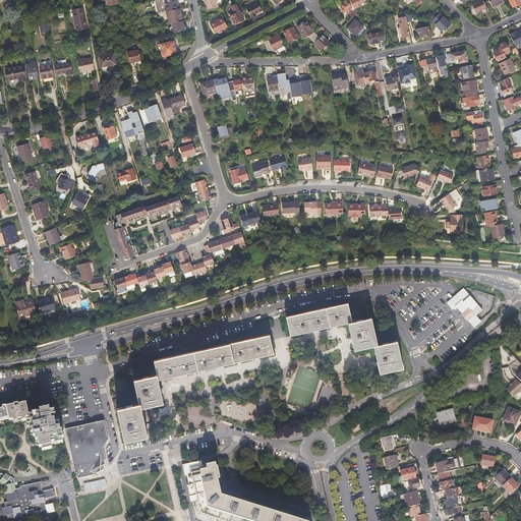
[(159,0),(155,1),(158,13),(167,11),(167,10),(177,8),(176,4),(178,3),(177,0),(159,0)]
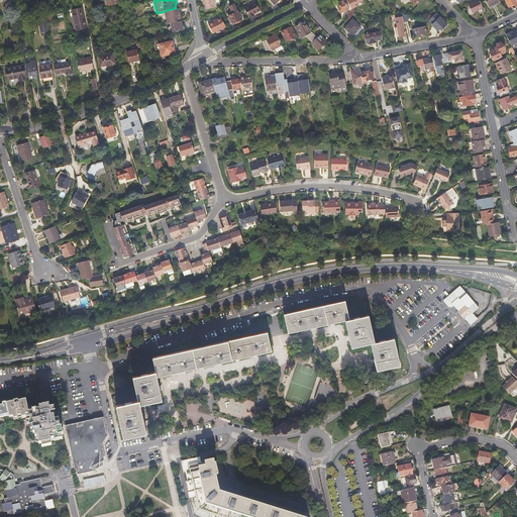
[(203,0),(204,2),(205,2),(206,6),(207,10),(217,7),(215,1),(216,0),(203,0)]
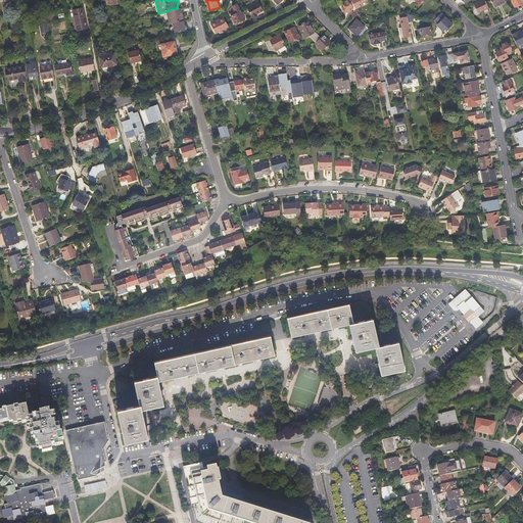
[(255,0),(246,5),(248,8),(259,2),(257,0),(255,0)]
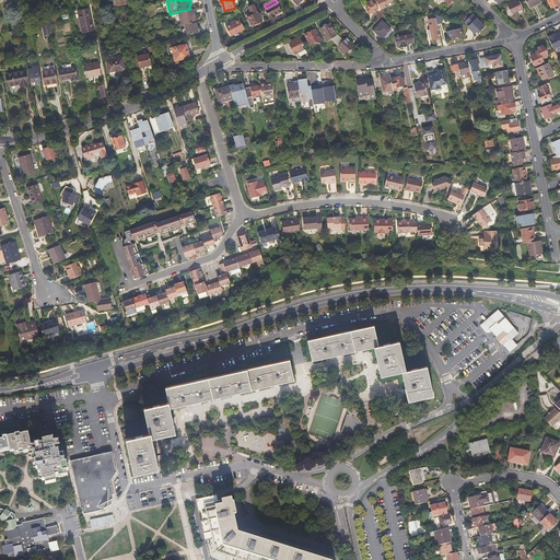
[(377,0),(376,0),(372,0),(369,2),(371,6),(366,8),(370,14),(380,10),(381,12),(375,16),(380,20),(384,15),(382,10),(377,0)]
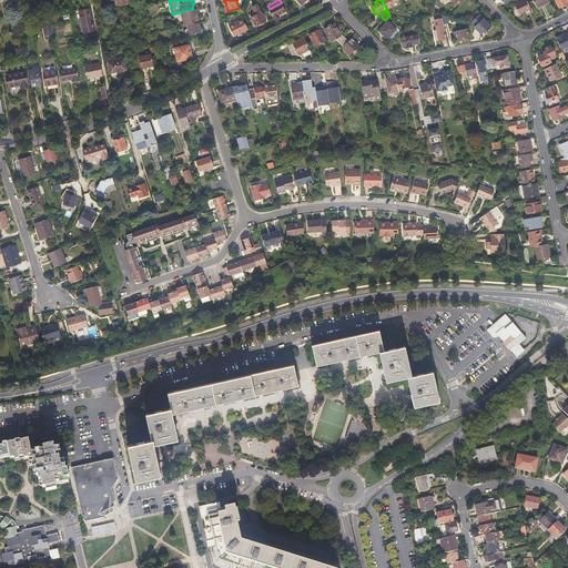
[(388,0),(383,0),(387,10),(392,7),(388,0)]
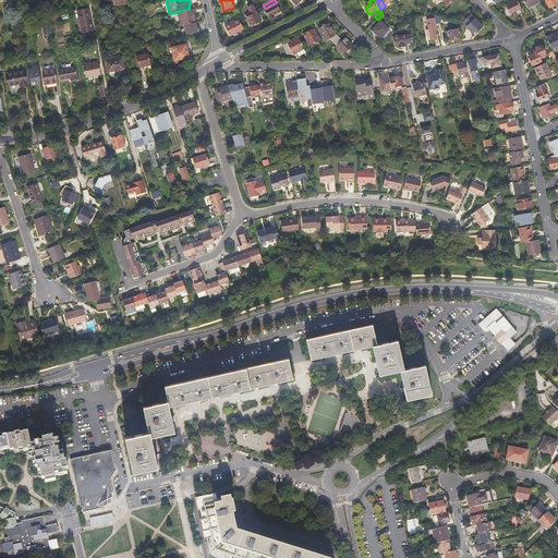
[(517,0),(513,0),(506,3),(511,14),(517,11),(518,14),(523,11),(517,0)]
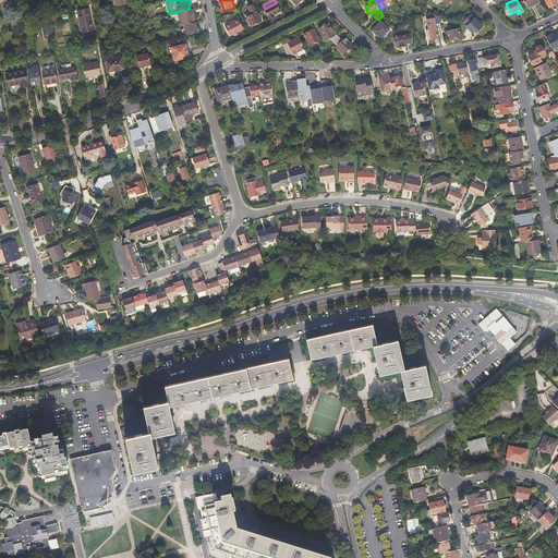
[(277,2),(265,9),(270,20),(275,16),(275,15),(281,11),(277,2)]
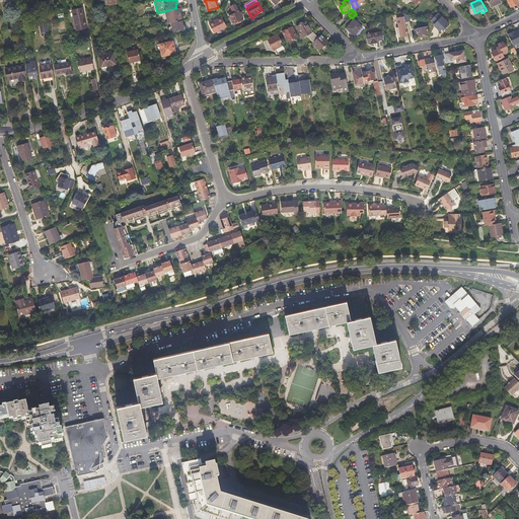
[(231,17),(227,19),(230,25),(234,23),(234,24),(239,21),(240,22),(244,20),(242,17),(240,13),(236,4),(232,6),(235,14),(230,16),(231,17)]
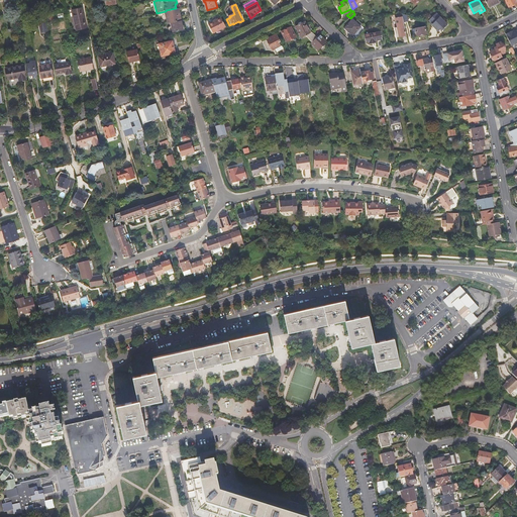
[(83,8),(75,9),(73,10),(77,29),(80,29),(87,27),(83,8)]
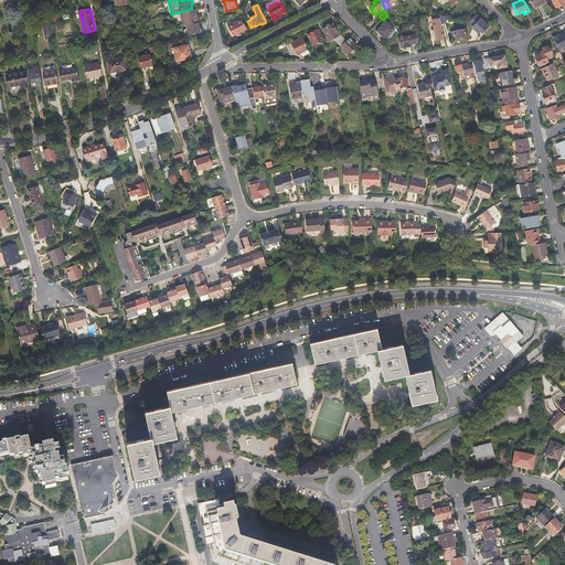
[(187,25),(198,22),(195,9),(181,12),(183,25),(187,25)]
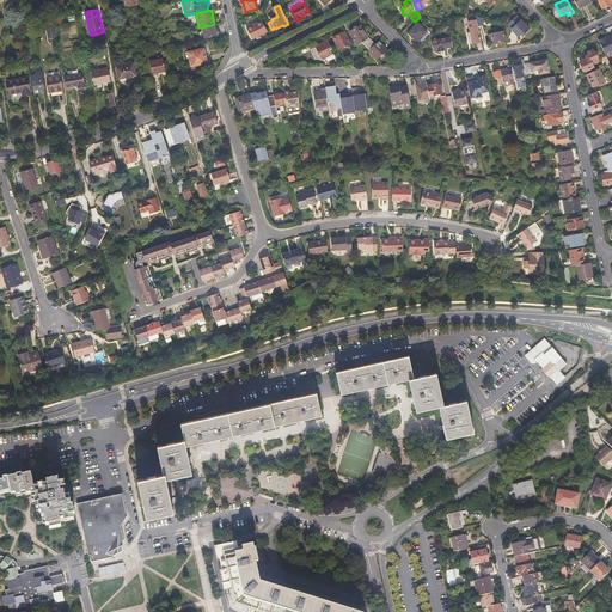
[(518,16),(508,24),(513,29),(512,29),(520,37),(522,35),(524,36),(531,29),(518,16)]
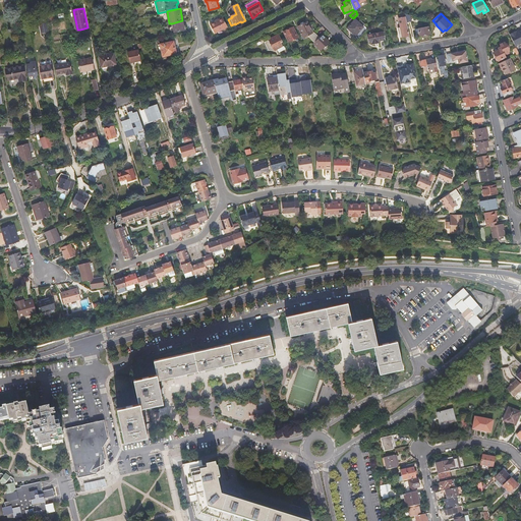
[(400,37),(410,36),(408,22),(406,17),(399,18),(400,26),(398,26),(400,37)]
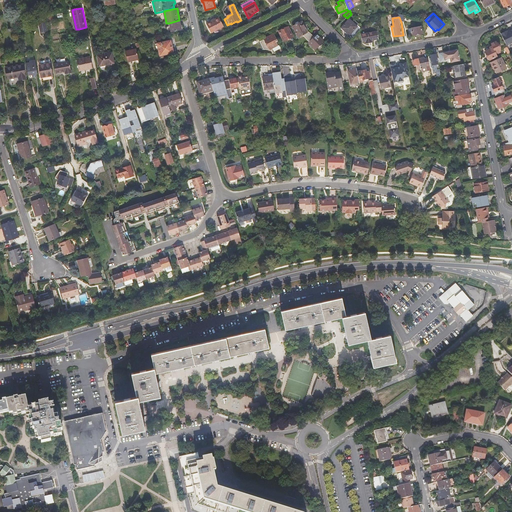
[(220,18),(208,24),(212,33),(224,27),(220,18)]
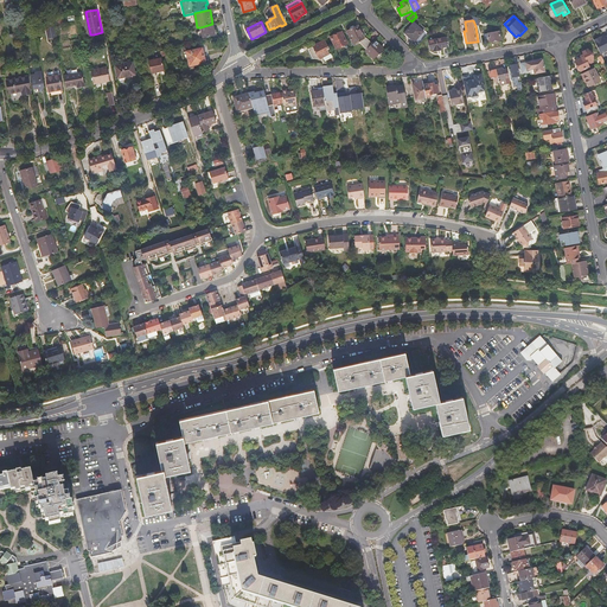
[(423,31),(419,26),(415,23),(406,33),(414,42),(423,31)]
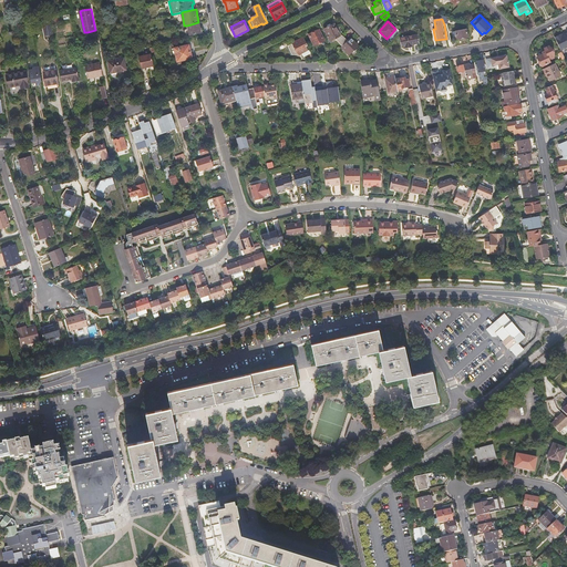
[(200,32),(198,22),(187,26),(188,28),(184,29),(185,34),(189,34),(189,35),(200,32)]
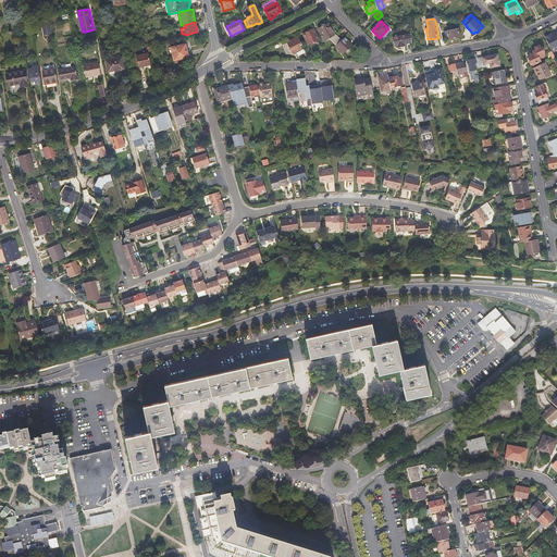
[(50,23),(42,24),(44,35),(52,34),(50,23)]
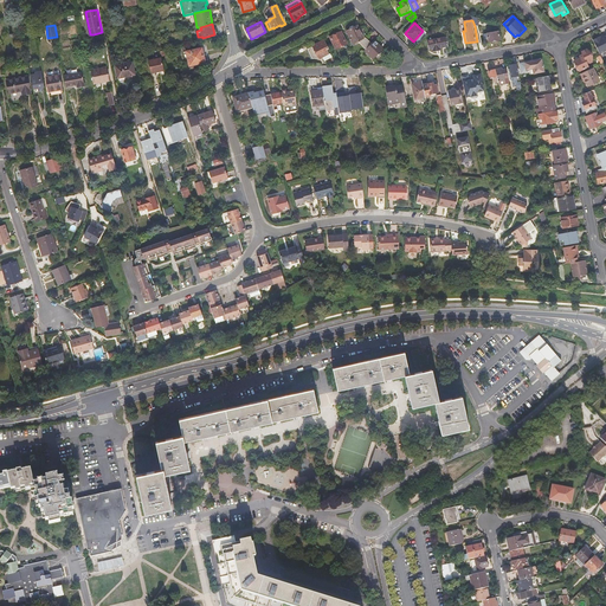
[(366,50),(372,44),(366,37),(365,38),(359,26),(347,31),(354,44),(359,42),(366,50)]
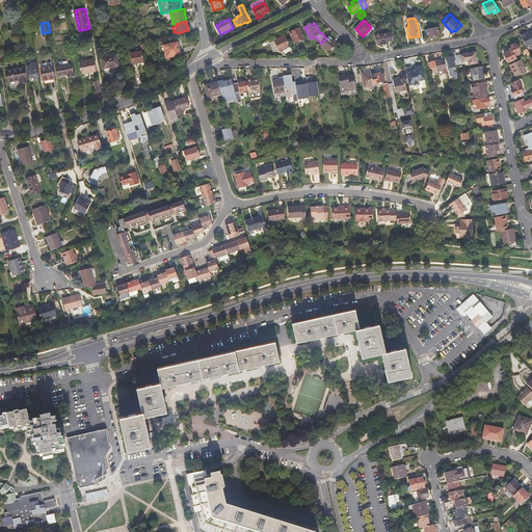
[(437,27),(428,29),(429,32),(430,36),(440,34),(437,27)]
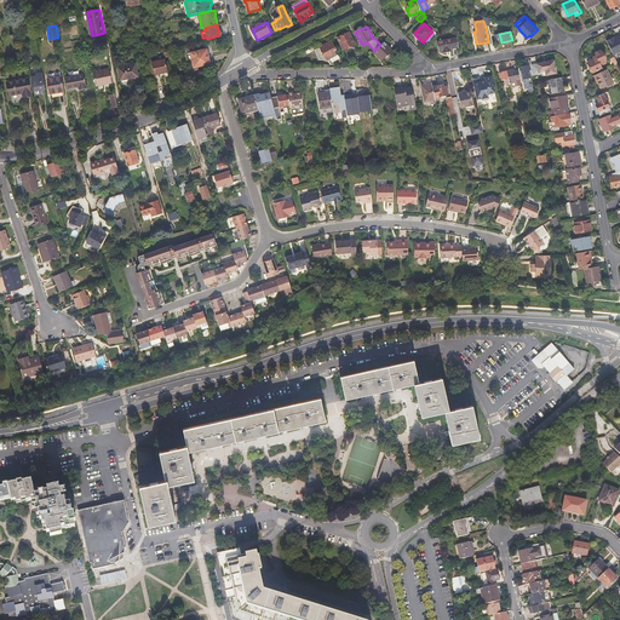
[(336,41),(340,51),(343,49),(344,50),(355,44),(350,33),(338,38),(338,39),(336,41)]
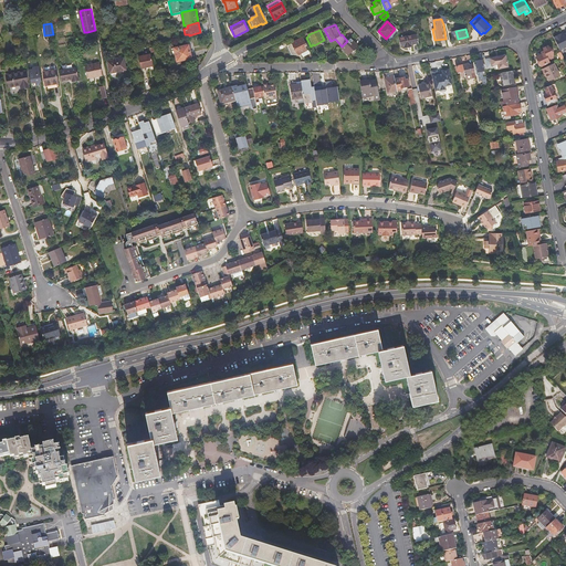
[(565,32),(564,34),(562,35),(561,34),(554,38),(561,50),(565,46),(565,32)]
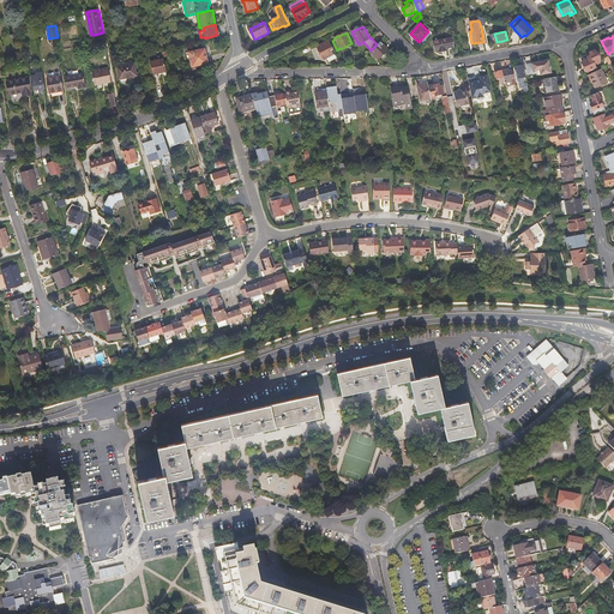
[(437,50),(439,49),(447,48),(455,47),(452,37),(434,42),(437,50)]
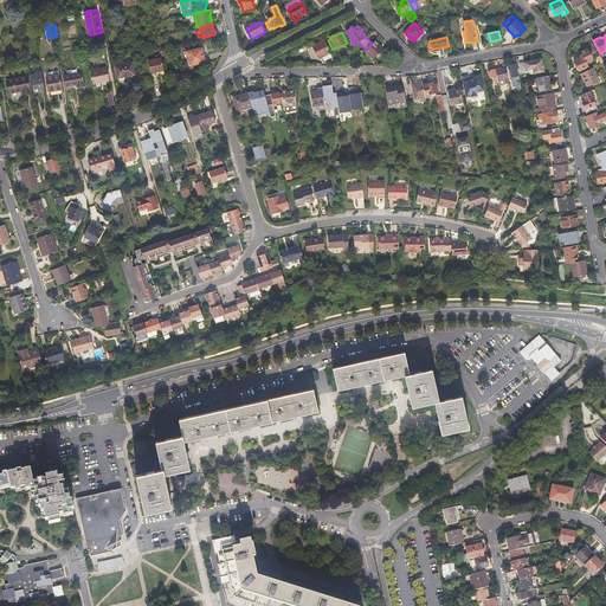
[(324,40),(314,45),(314,46),(308,49),(309,52),(308,52),(311,59),(318,59),(318,58),(320,57),(320,58),(329,55),(327,50),(329,49),(324,40)]
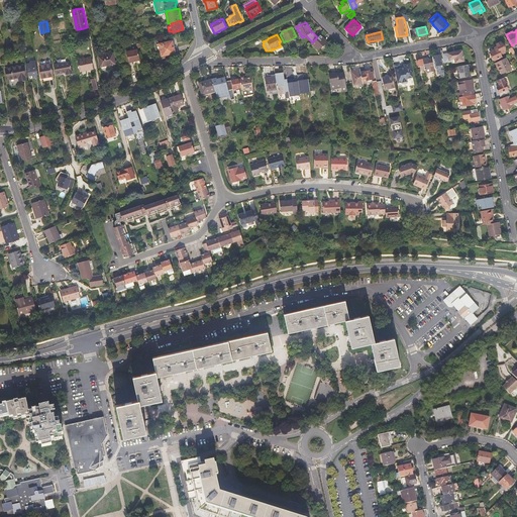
[(327,41),(320,34),(317,37),(312,42),(319,49),(327,41)]
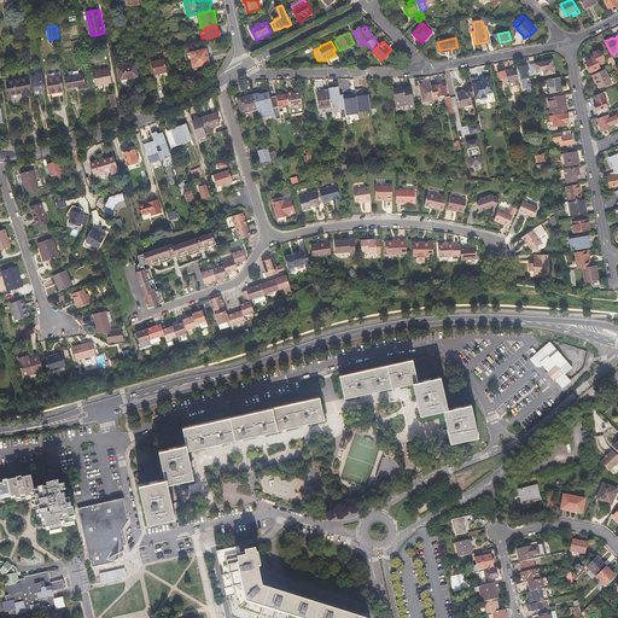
[(207,48),(191,52),(194,68),(210,64),(207,48)]
